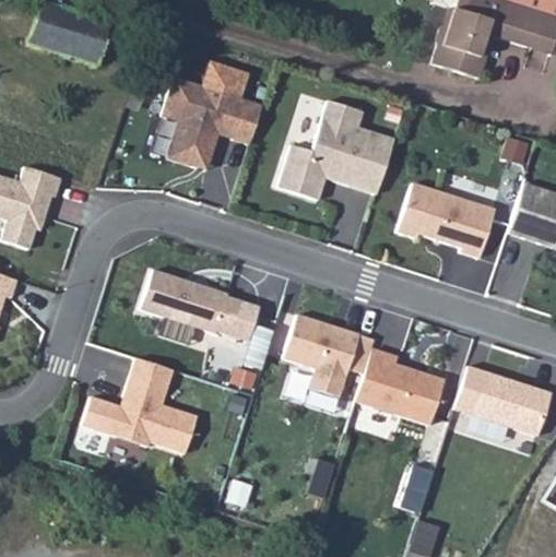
[(439,43),(433,63),(481,79),(489,49),(483,47),(496,4),(511,9),(510,12),(518,15),(521,6),(546,13),(535,49),(553,55),(555,46),(555,0),(459,0),(457,8),(454,8),(450,25),(445,24),(442,25),(438,39),(439,43)]
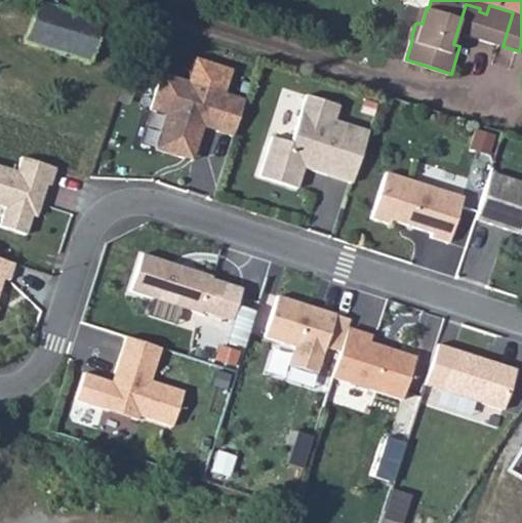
[(104,21),(40,1),(28,40),(91,59),(104,21)]
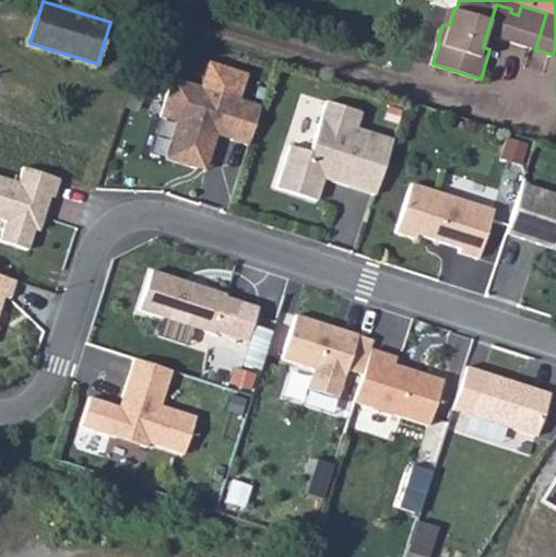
[(263,105),(175,76),(163,116),(180,121),(168,157),(208,170),(220,133),(251,144),(263,105)]
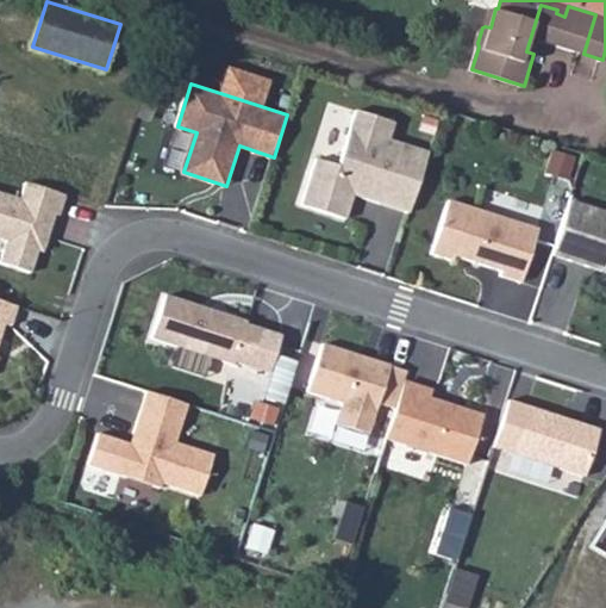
[(397,122),(358,110),(341,166),(318,159),(304,204),(348,218),(356,193),(412,212),(431,152),(391,140),(397,122)]
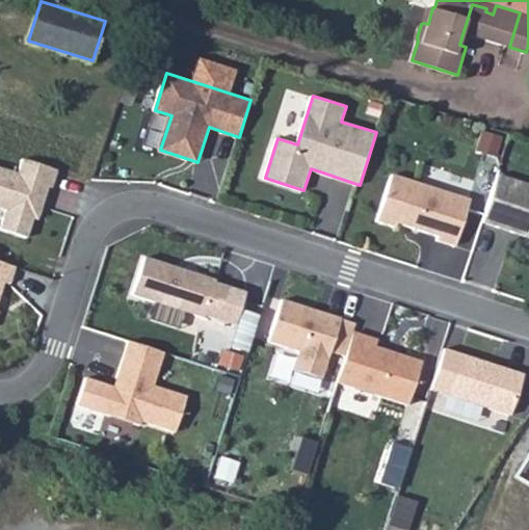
[(59,169),(24,158),(20,174),(0,166),(0,206),(8,209),(2,229),(28,237),(38,204),(44,206),(50,186),(53,187),(59,169)]
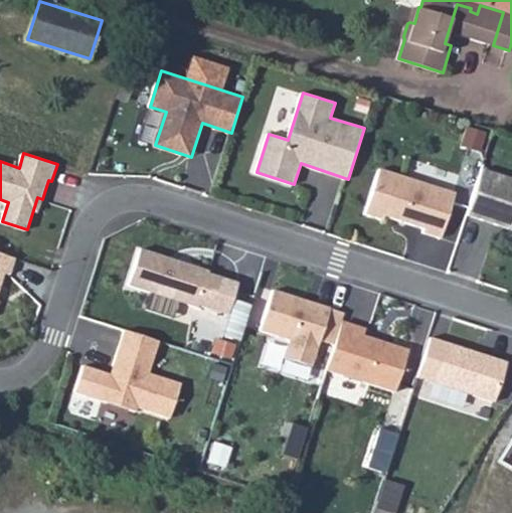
[(457,192),(381,168),(366,213),(384,218),(385,214),(425,227),(424,231),(443,237),(457,192)]
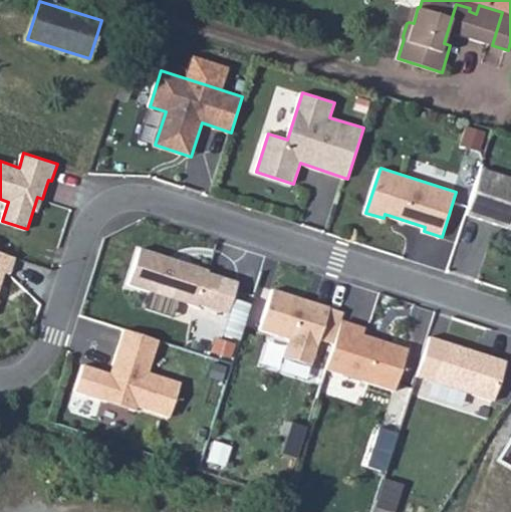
[(510,177),(482,168),(468,213),(499,224),(501,219),(510,221),(510,177)]
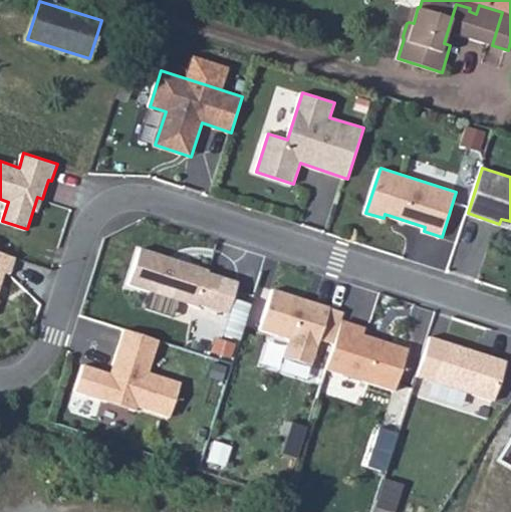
[(141,248),(130,284),(199,306),(200,303),(229,313),(239,282),(209,272),(210,270),(182,261),(181,265),(176,264),(173,258),(141,248)]
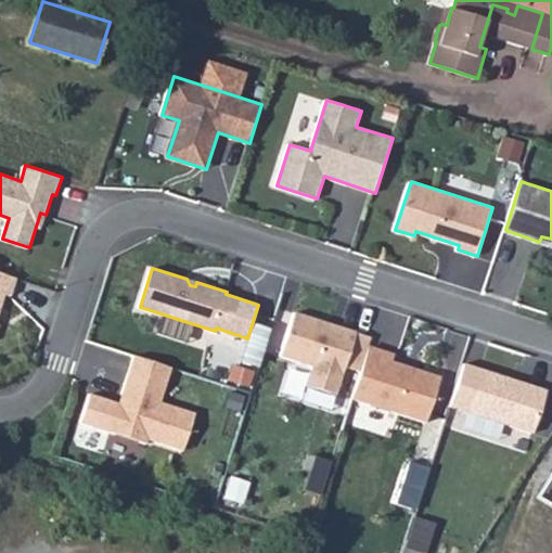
[(17,278),(0,271),(0,309),(5,293),(12,295),(17,278)]
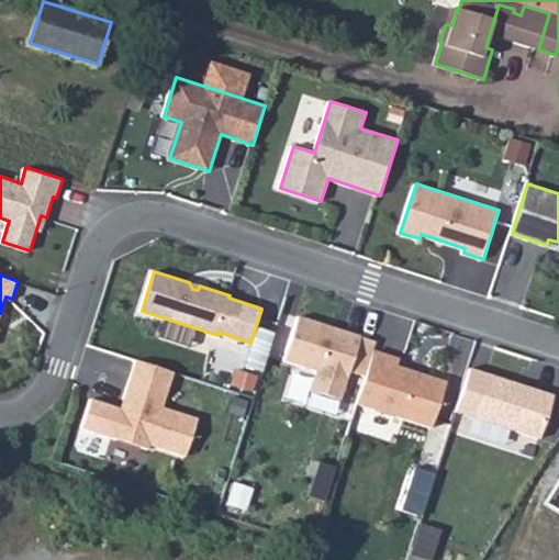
[(369,369),(375,350),(380,335),(350,325),(348,331),(344,328),(341,323),(302,310),(288,354),(321,364),(314,383),(344,393),(353,365),(369,369)]
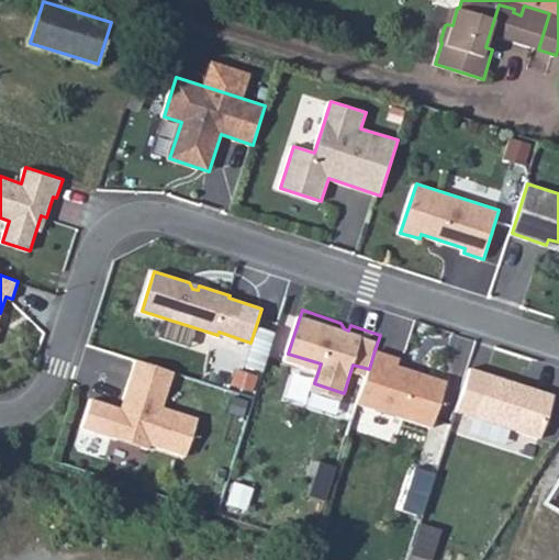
[(401,359),(375,350),(369,369),(358,403),(434,427),(448,381),(424,373),(422,378),(416,376),(414,370),(399,366),(401,359)]
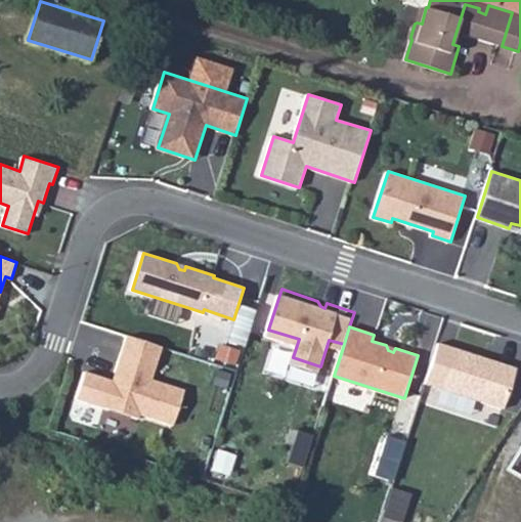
[(163,346),(128,335),(117,371),(121,372),(118,382),(89,372),(80,399),(104,407),(140,419),(141,414),(174,425),(185,390),(153,379),(163,346)]
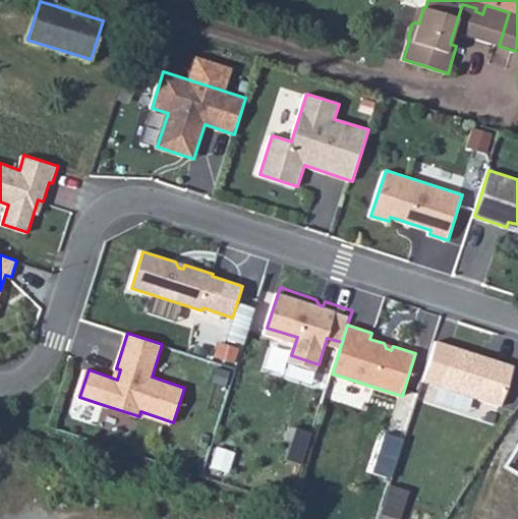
[(477,353),(439,342),(427,380),(502,406),(515,365),(491,358),(484,360),(479,358),(477,353)]
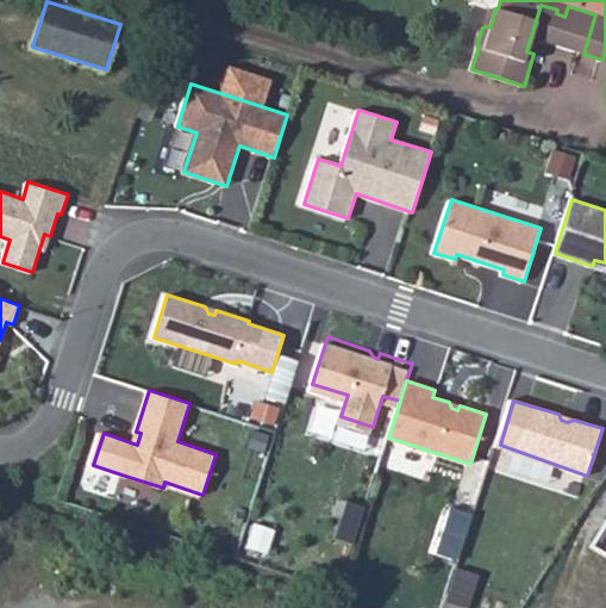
[(368,506),(350,501),(338,538),(357,543),(368,506)]
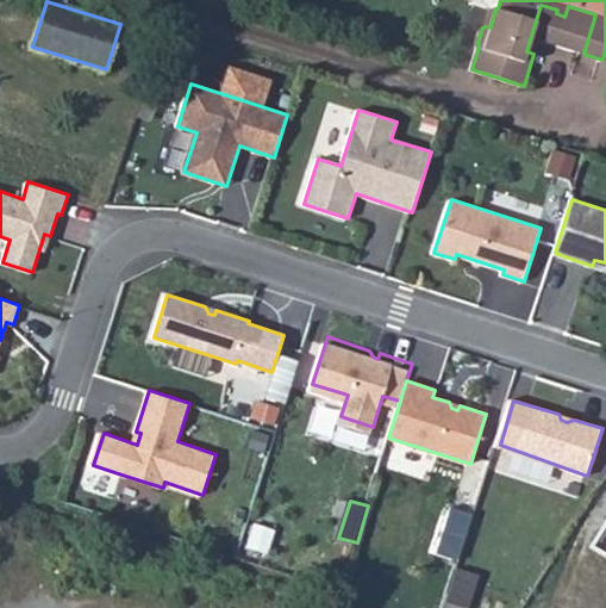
[(475,513),(456,507),(441,553),(458,559),(475,513)]
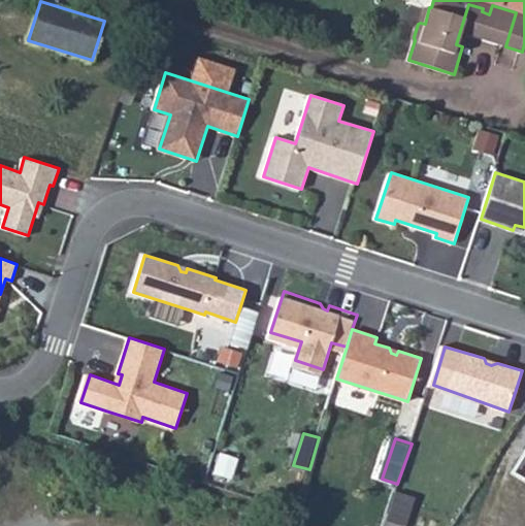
[(417,497),(397,491),(388,519),(406,525),(417,497)]
